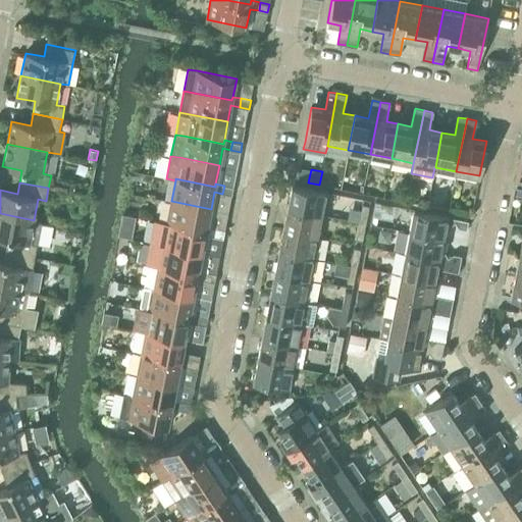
[(288,207),(323,214),(328,192),(292,185),(288,207)]
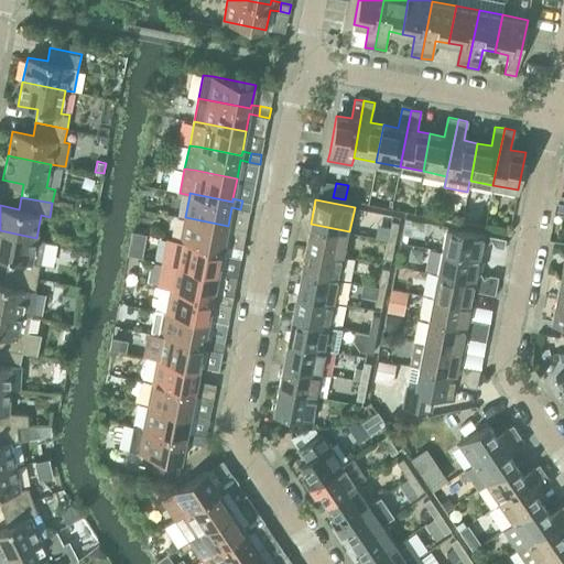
[(242,201),(240,209),(250,212),(252,202),(242,201)]
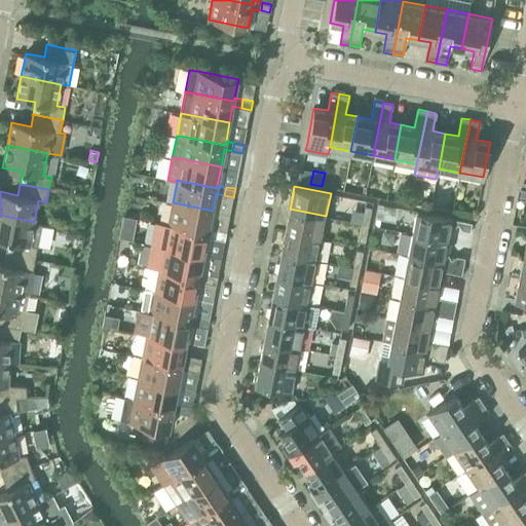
[(213,211),(173,202),(168,224),(208,232),(209,228),(212,215),(213,211)]
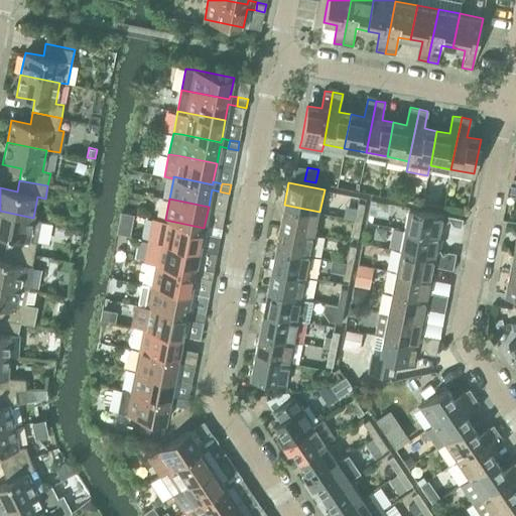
[(354,219),(360,220),(364,204),(357,202),(354,219)]
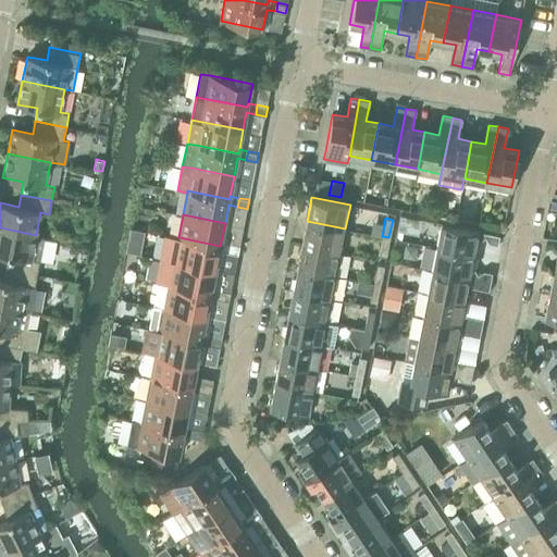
[(302,245),(341,252),(345,229),(307,221),(302,245)]
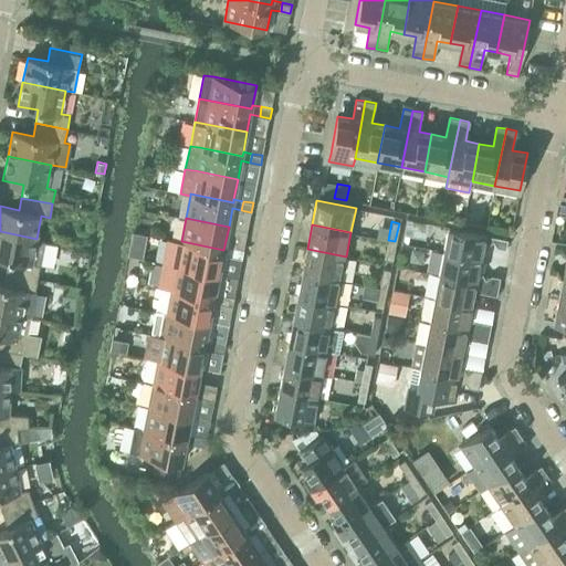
[(443,251),(483,258),(488,234),(449,227),(448,231),(443,251)]
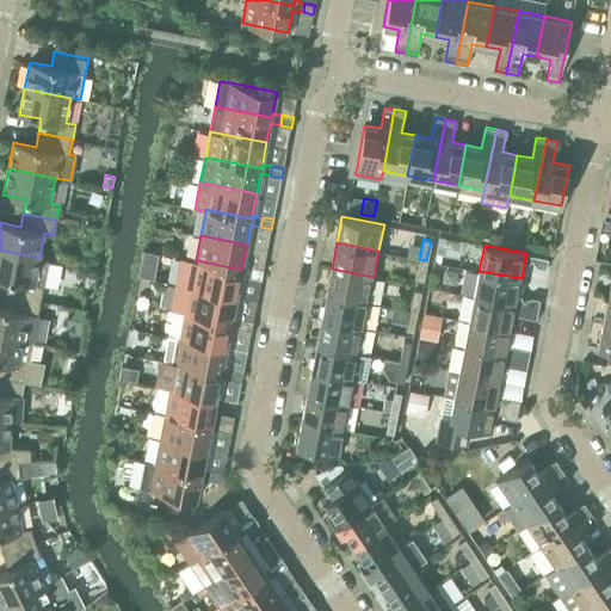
[(0,250),(0,278),(10,281),(7,294),(41,301),(49,260),(39,258),(0,250)]
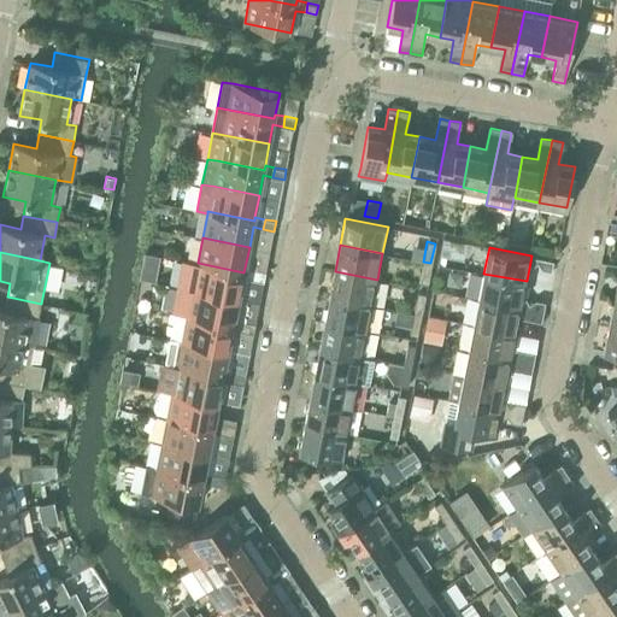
[(150,254),(148,264),(157,265),(159,257),(150,254)]
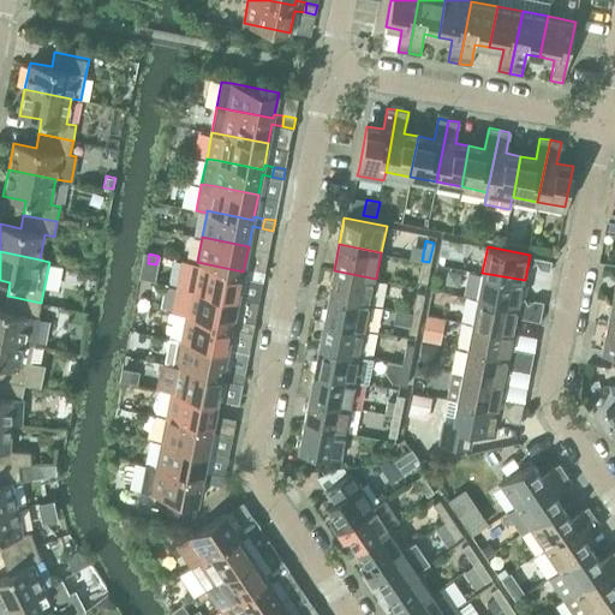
[(541,268),(550,270),(551,260),(537,257),(536,262),(541,268)]
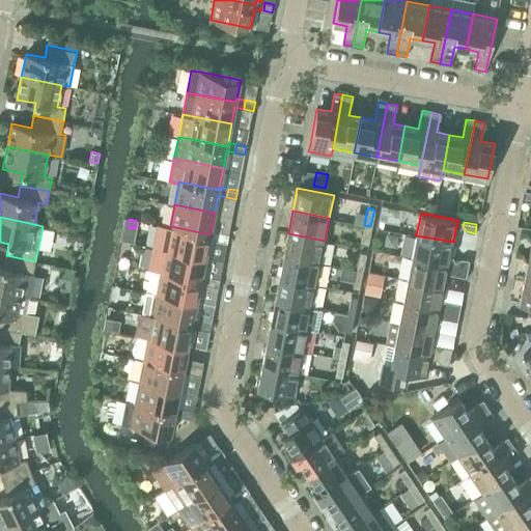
[(218,241),(219,232),(211,230),(210,234),(170,226),(170,227),(161,225),(157,247),(165,249),(205,256),(208,240),(218,241)]
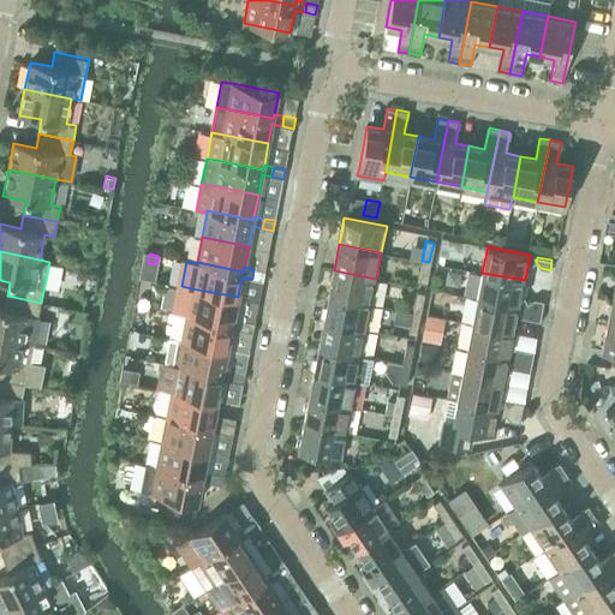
[(429,262),(422,261),(417,282),(425,284),(429,262)]
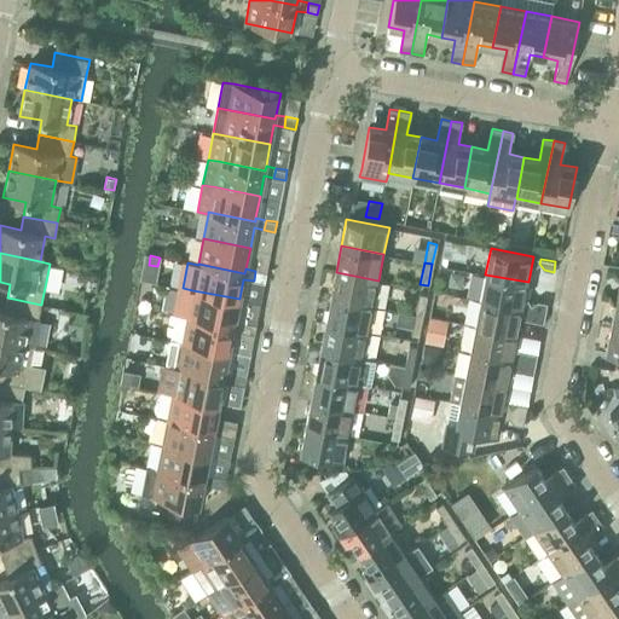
[(255,271),(254,281),(265,283),(267,273),(255,271)]
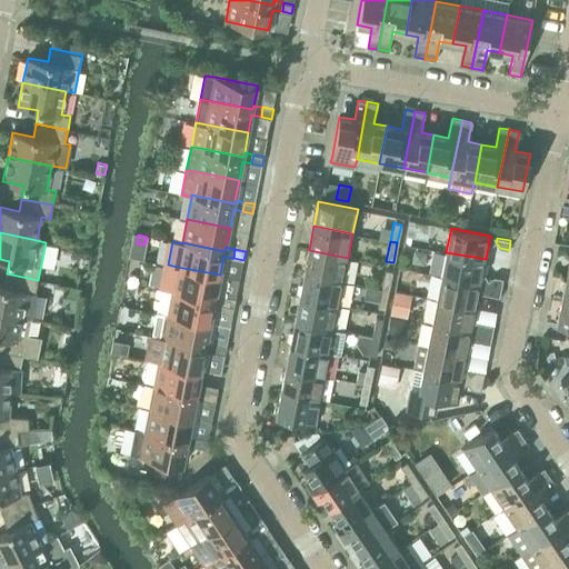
[(303,273),(343,281),(348,258),(309,250),(303,273)]
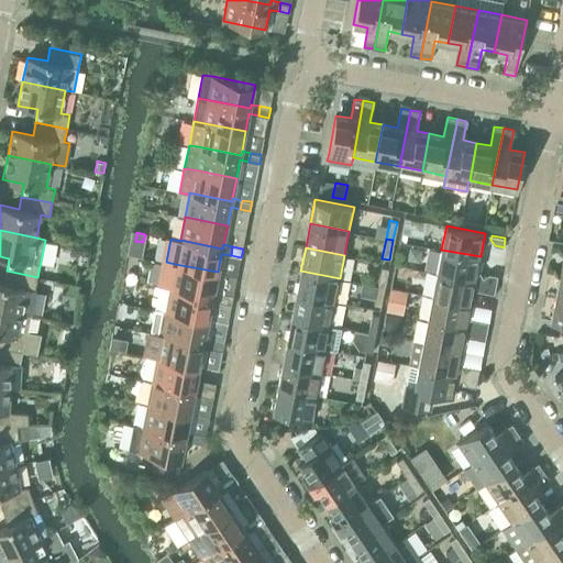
[(437,273),(476,280),(481,256),(441,250),(437,273)]
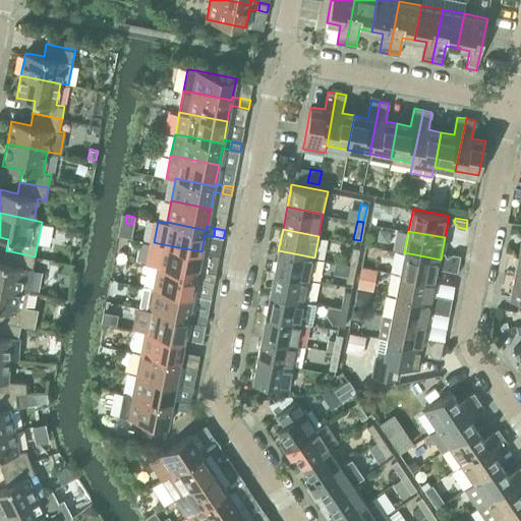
[(162,244),(158,266),(197,274),(198,270),(201,251),(162,244)]
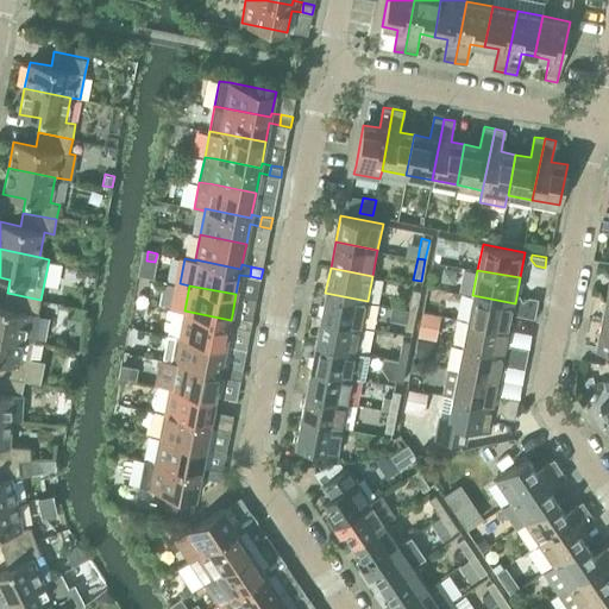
[(407,309),(415,311),(419,290),(412,289),(407,309)]
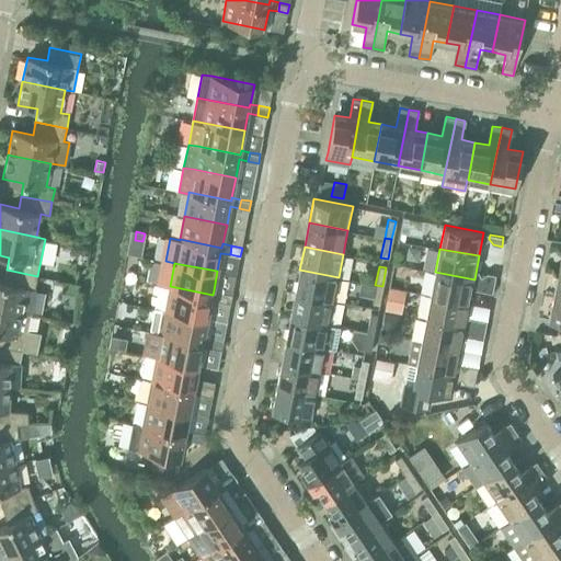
[(0,307),(27,312),(31,313),(35,289),(37,276),(7,270),(3,283),(0,281),(0,307)]
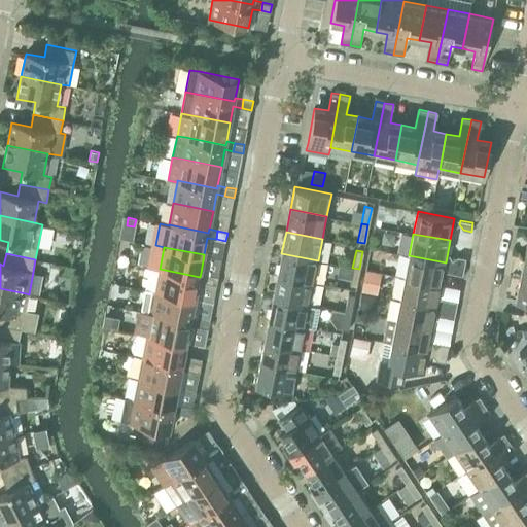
[(277,275),(314,282),(318,260),(281,253),(277,275)]
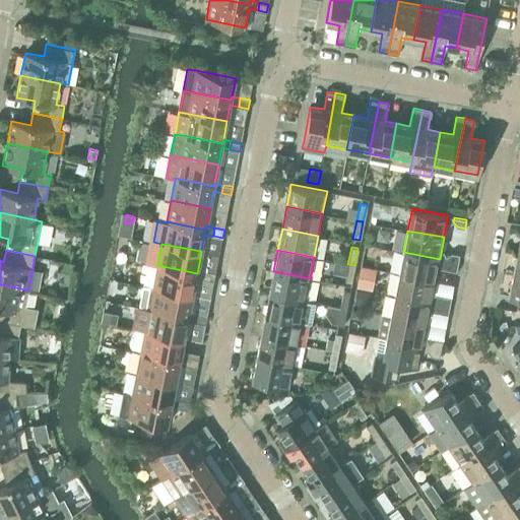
[(440,259),(403,252),(399,273),(435,280),(440,259)]
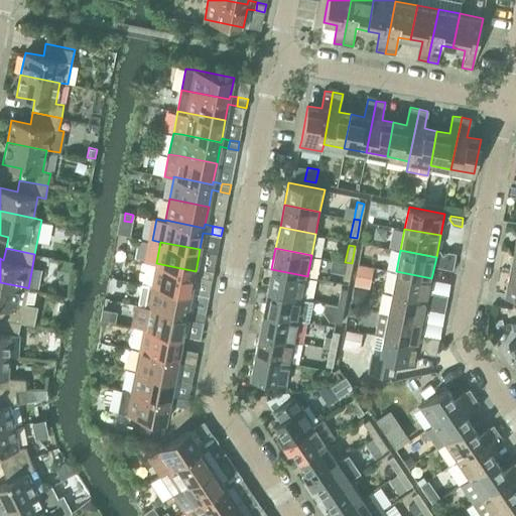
[(442,258),(455,260),(457,252),(448,251),(442,254),(442,258)]
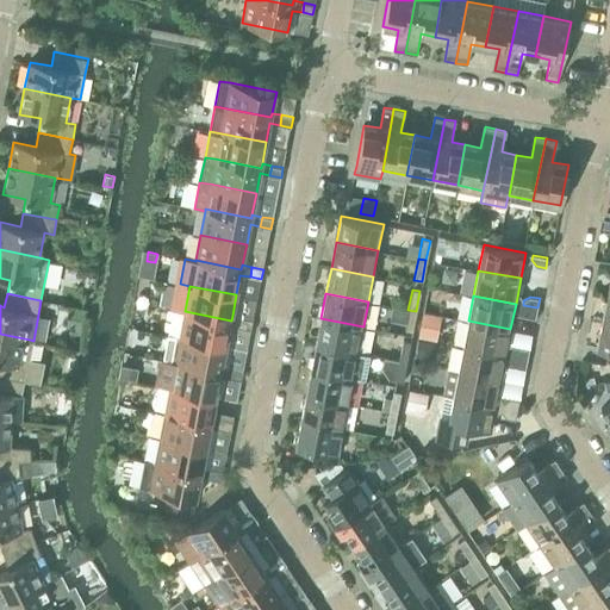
[(537,307),(523,305),(522,311),(526,317),(535,318),(537,307)]
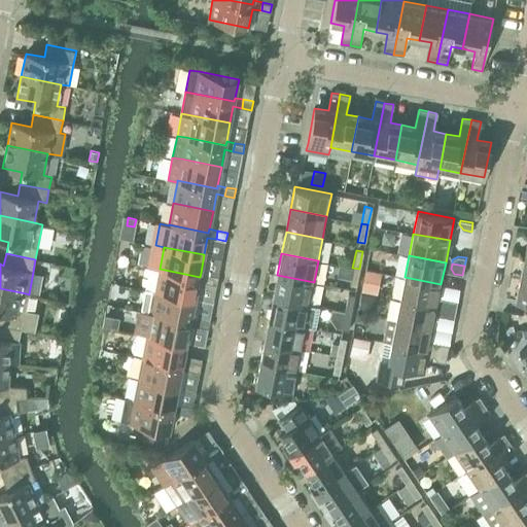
[(359,269),(352,268),(349,285),(355,286),(359,269)]
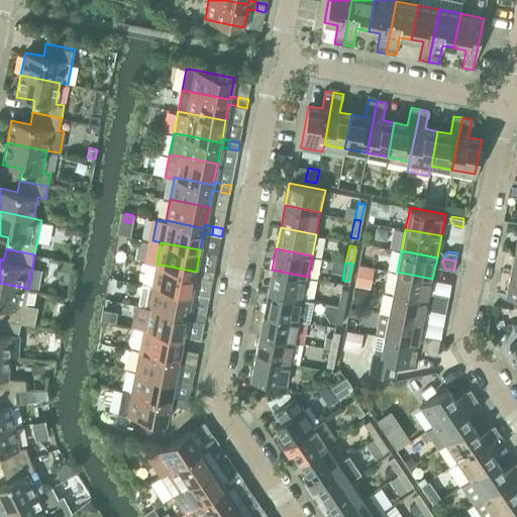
[(152,285),(192,293),(195,276),(203,278),(205,269),(197,268),(196,272),(157,264),(152,285)]
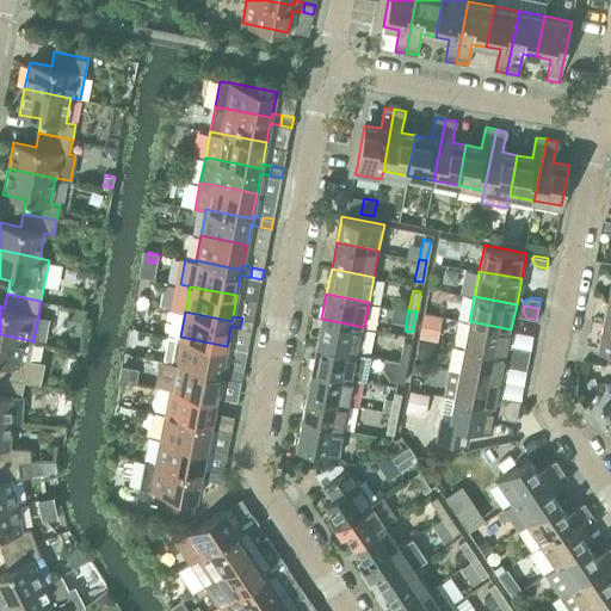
[(443,316),(424,313),(419,338),(438,341),(443,316)]
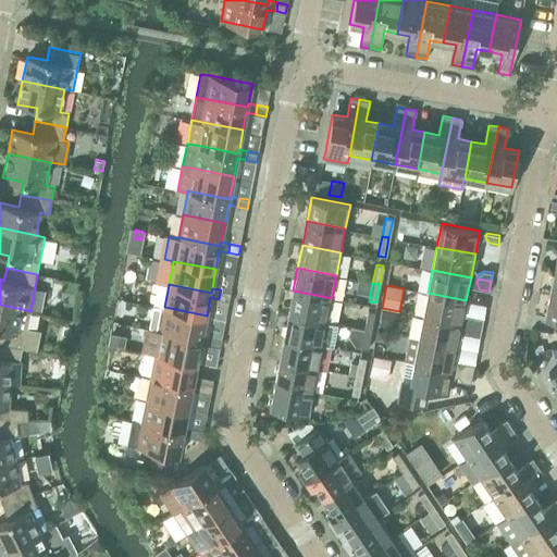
[(221,289),(219,299),(230,300),(231,292),(221,289)]
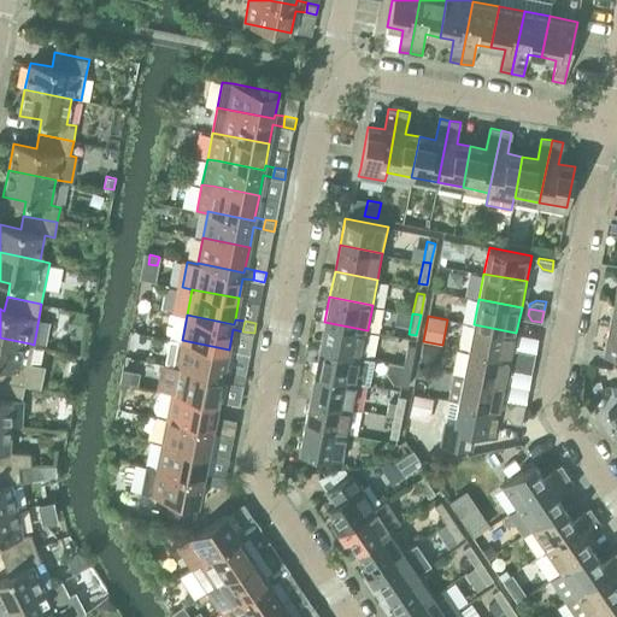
[(319,348),(363,357),(368,330),(324,322),(319,348)]
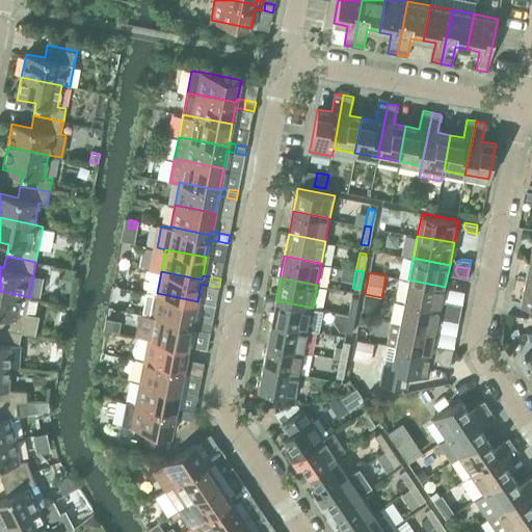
[(404,301),(441,309),(445,287),(408,280),(404,301)]
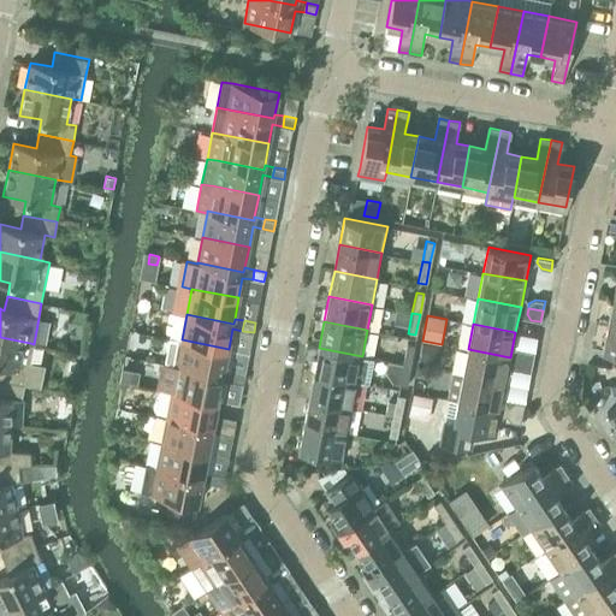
[(615,325),(608,324),(603,351),(614,354),(612,366),(615,366),(615,325)]
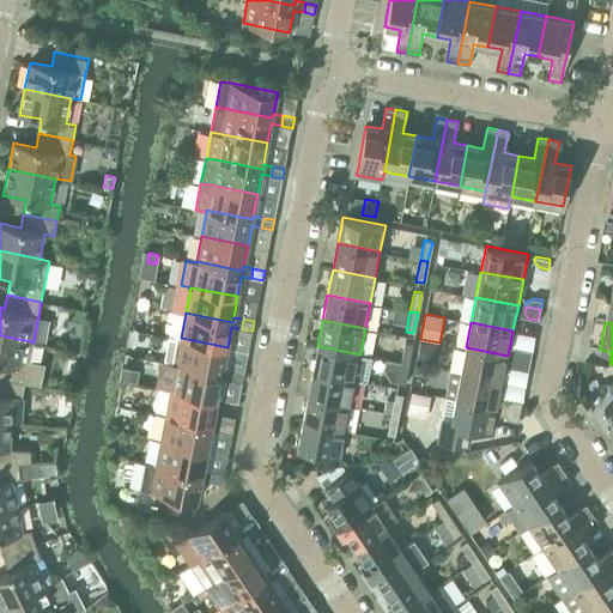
[(30,341),(0,335),(0,377),(22,382),(38,384),(42,363),(26,360),(30,341)]
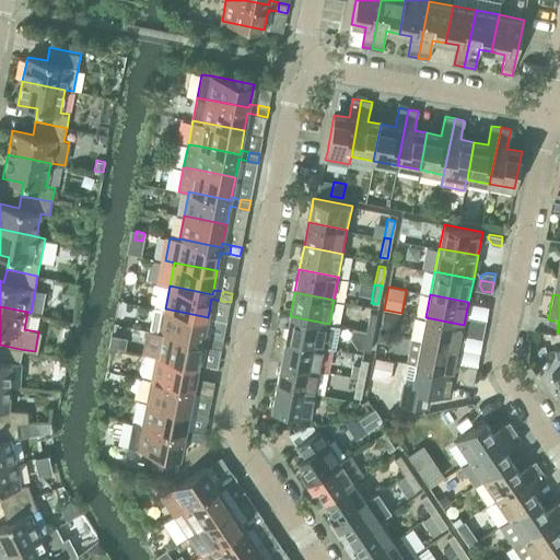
[(154,306),(149,330),(161,333),(202,340),(203,337),(208,317),(165,308),(154,306)]
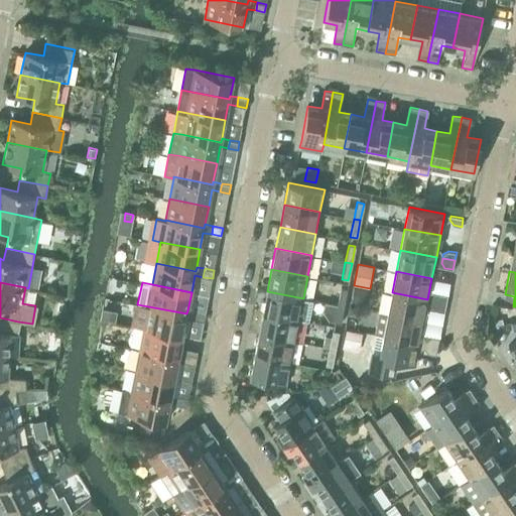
[(337,304),(344,306),(347,289),(340,287),(337,304)]
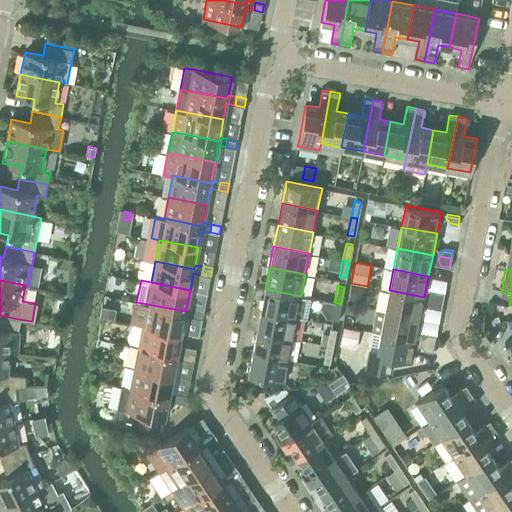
[(261,310),(307,319),(311,298),(301,296),(265,289),(261,310)]
